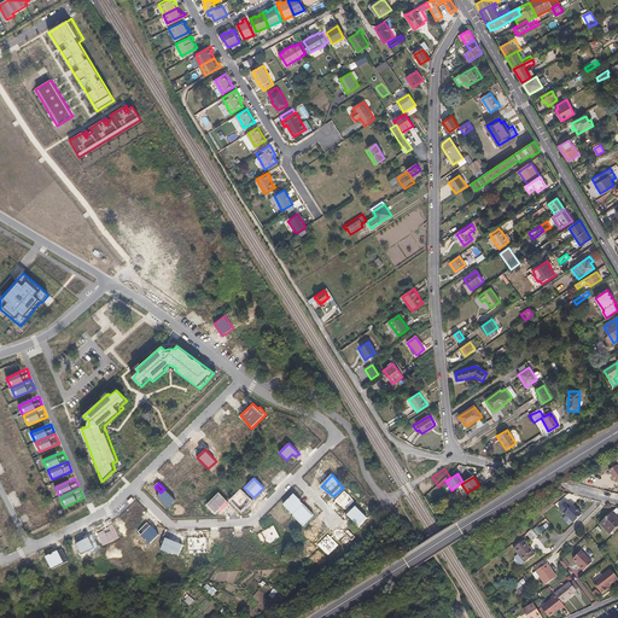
[(164,489),(161,493),(157,496),(168,508),(176,501),(164,489)]
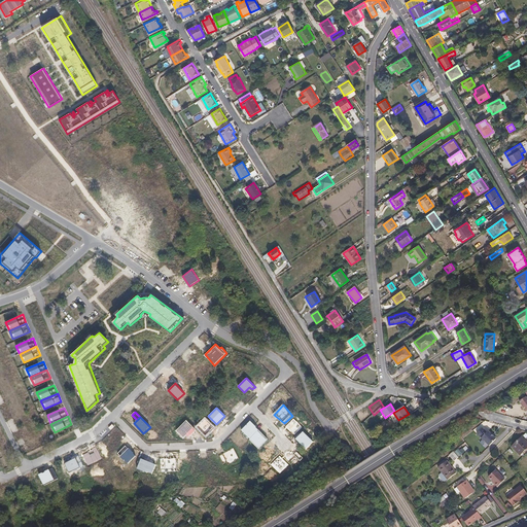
[(215,427),(205,417),(196,426),(206,437),(215,427)]
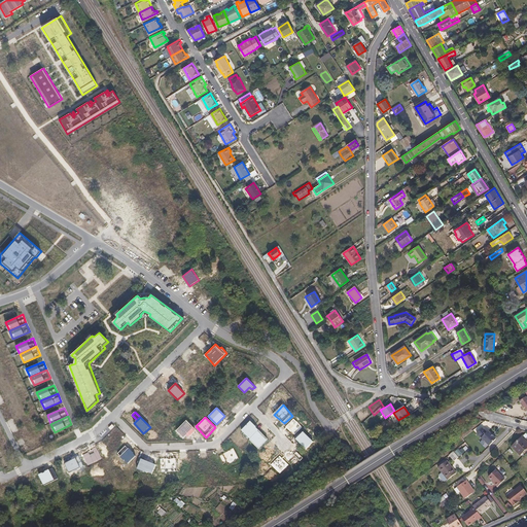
[(303,427),(293,419),(285,427),(295,434),(303,427)]
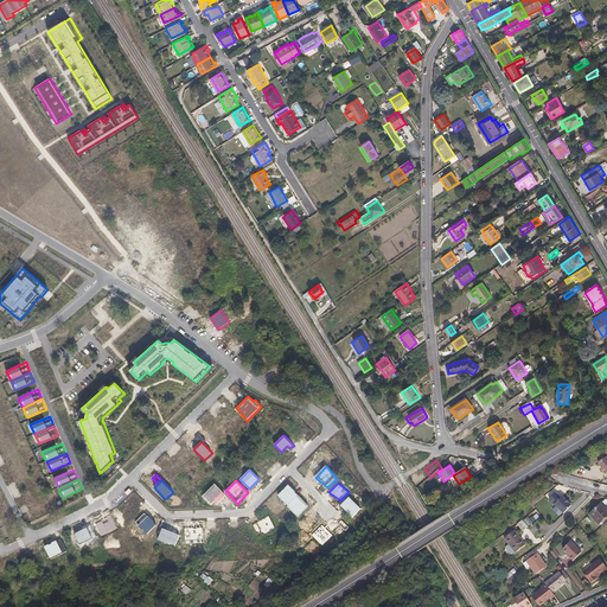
[(225,496),(216,484),(203,497),(211,504),(213,502),(217,504),(225,496)]
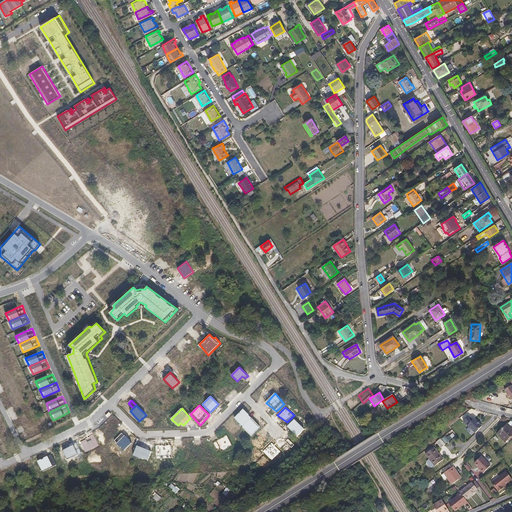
[(251,418),(244,409),(234,418),(243,427),(251,418)]
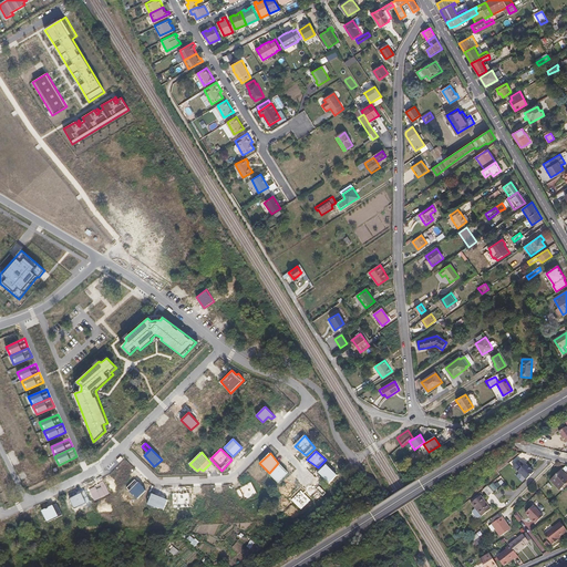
[(524,465),(519,460),(513,466),(527,480),(534,473),(526,464),(524,465)]
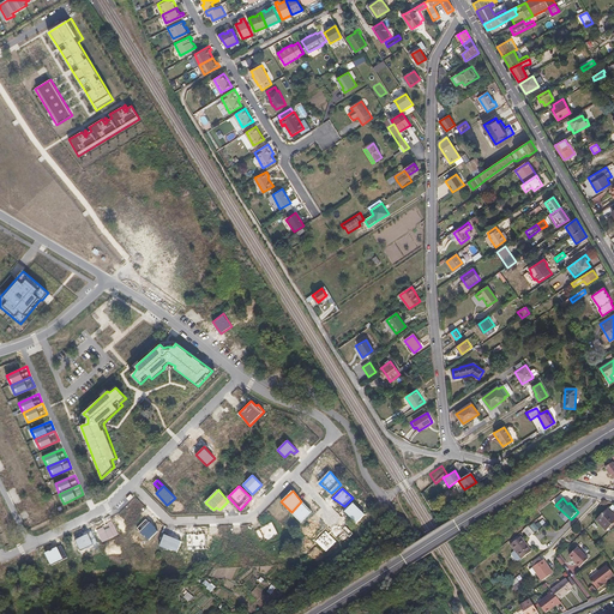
[(301,501),(292,512),(302,523),(312,512),(301,501)]
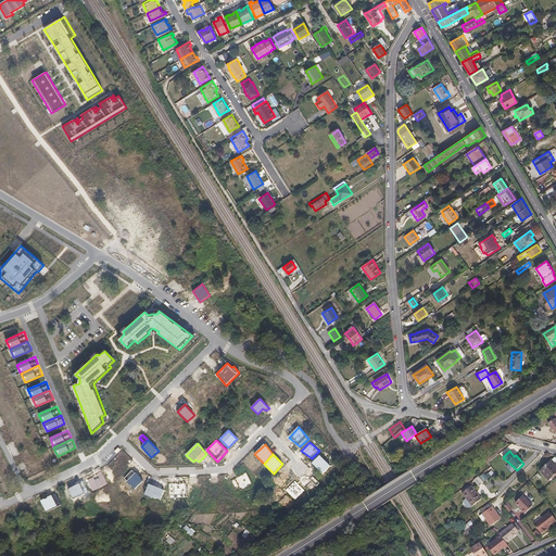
[(331,466),(319,455),(313,464),(323,474),(331,466)]
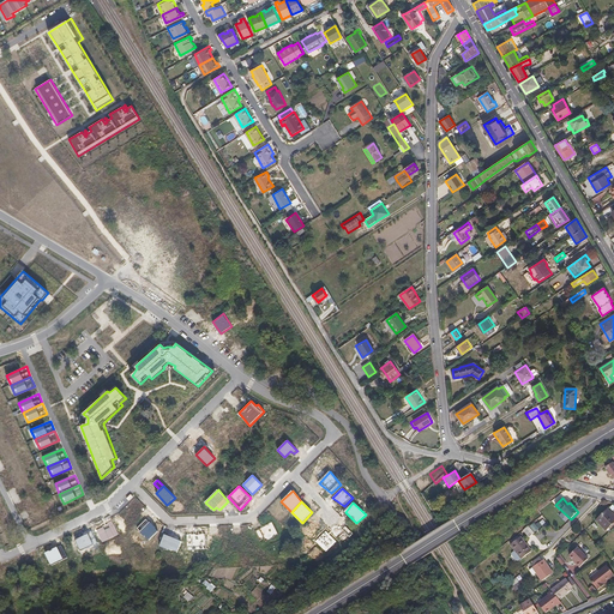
[(613,515),(607,509),(596,519),(606,530),(613,522),(613,515)]
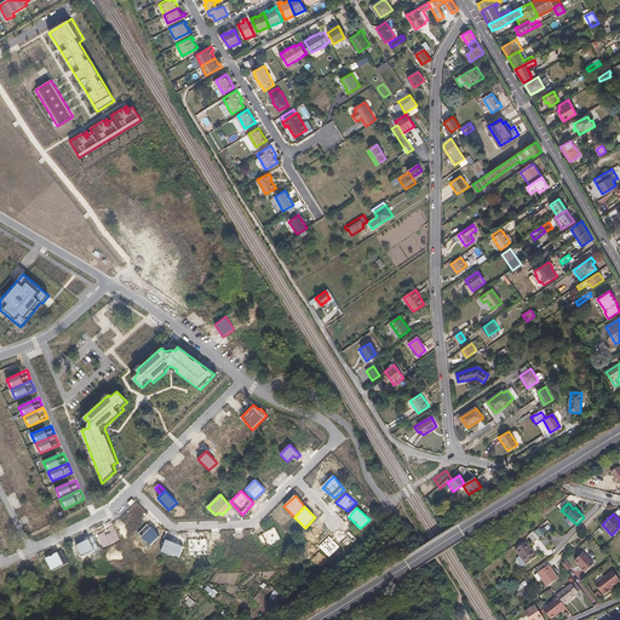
[(138,534),(142,538),(151,528),(148,524),(138,534)]
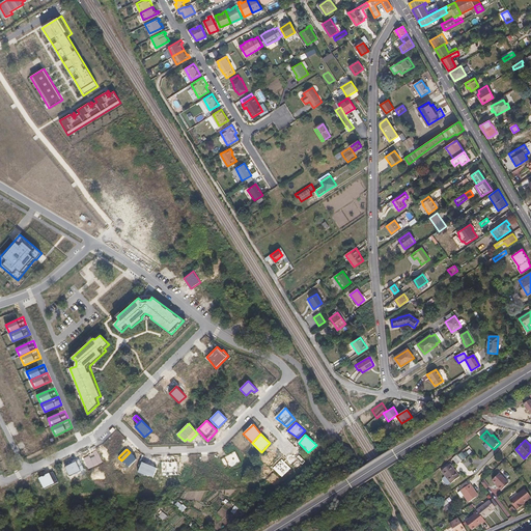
[(90,458),(89,456),(83,458),(89,469),(103,462),(96,450),(92,452),(94,456),(90,458)]
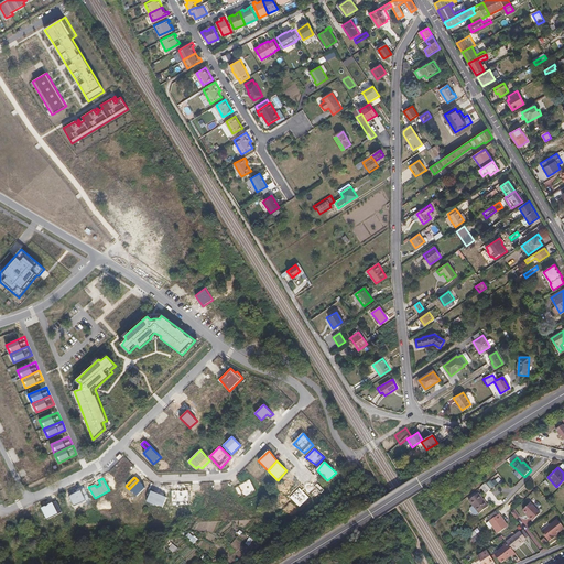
[(250,479),(235,488),(239,497),(242,495),(243,497),(256,491),(250,479)]
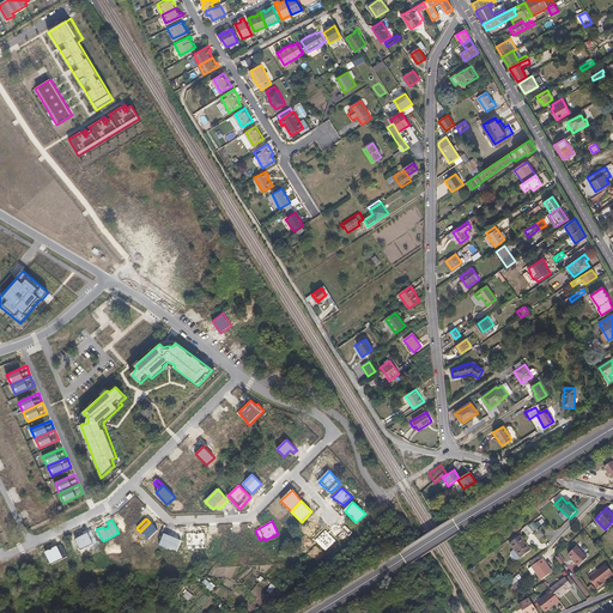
[(158,530),(151,522),(150,522),(140,532),(149,539),(158,530)]
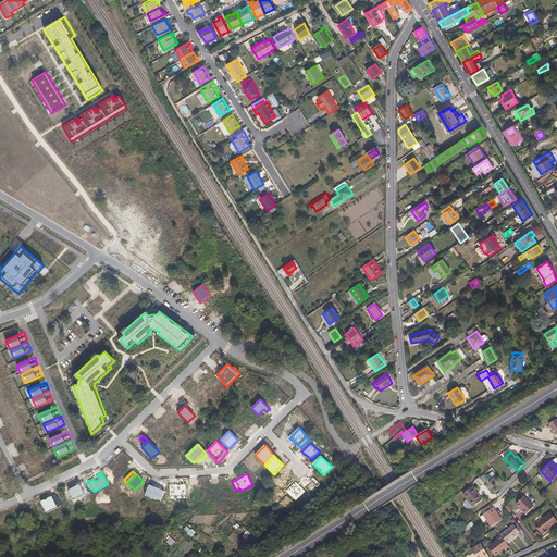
[(320,484),(313,478),(310,481),(317,487),(320,484)]
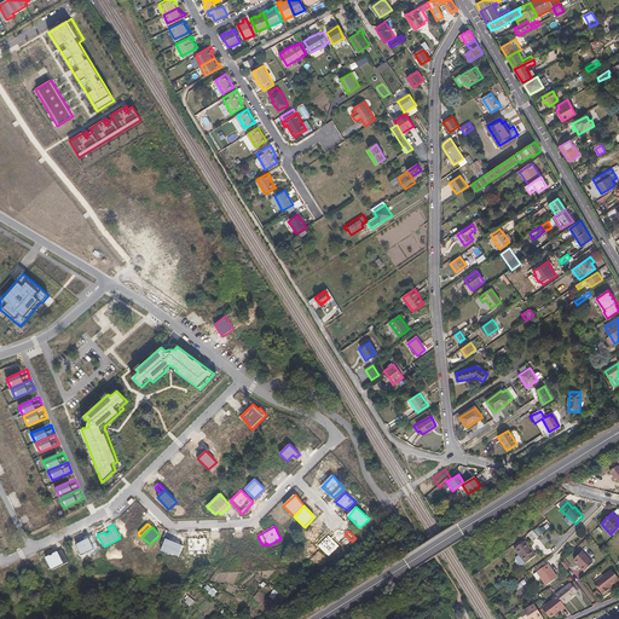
[(538,537),(532,531),(527,534),(532,541),(538,537)]
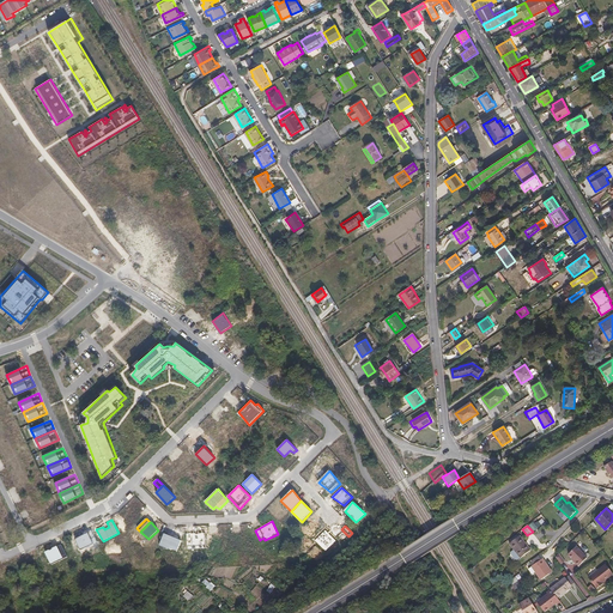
[(335,542),(325,530),(315,540),(325,551),(335,542)]
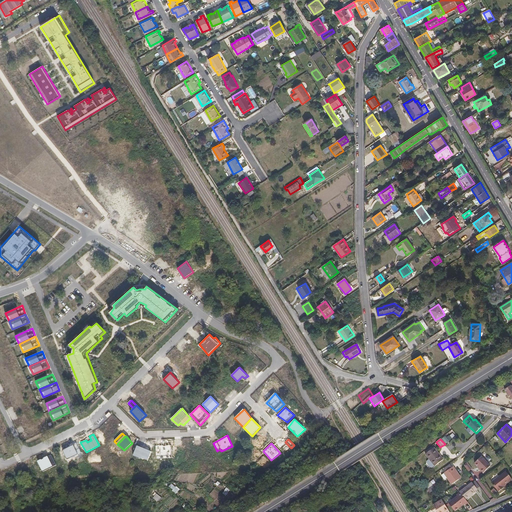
[(82,453),(77,444),(63,450),(68,459),(82,453)]
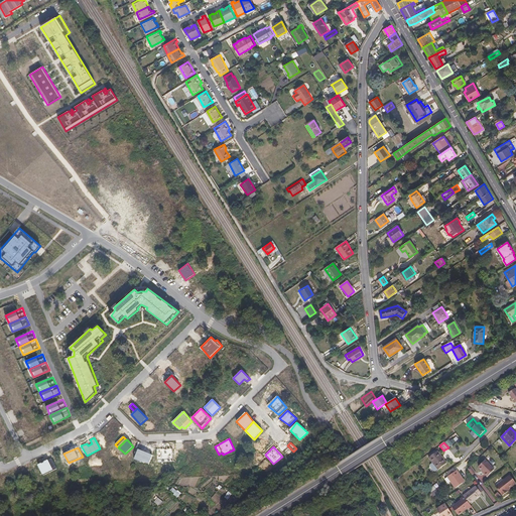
[(153,457),(138,449),(134,459),(150,465),(153,457)]
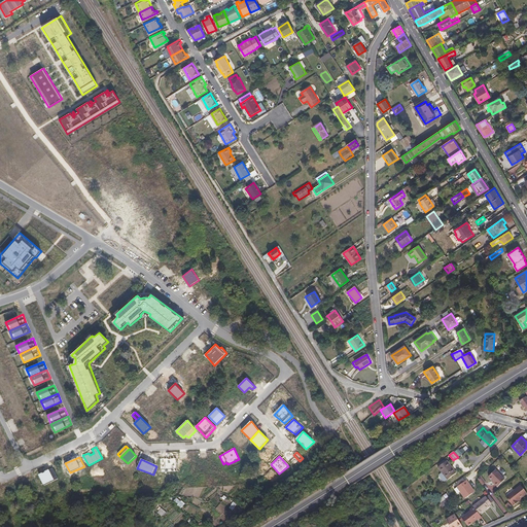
[(177,459),(161,459),(160,472),(177,471),(177,459)]
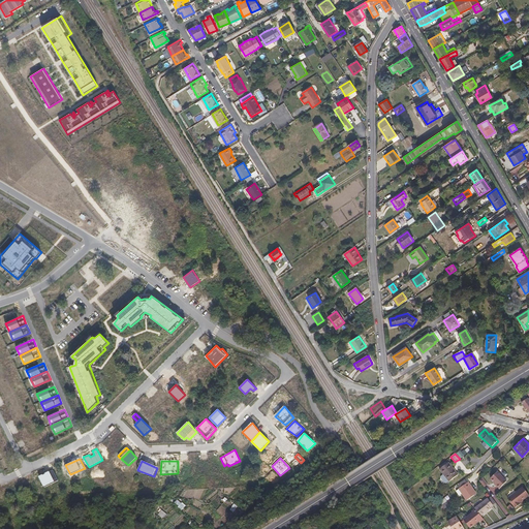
[(59,480),(54,469),(39,476),(44,487),(59,480)]
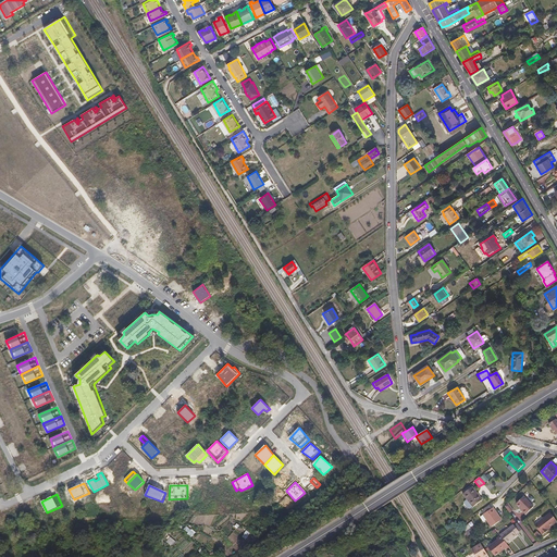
[(482,500),(478,495),(463,497),(467,500),(472,507),(473,508),(482,500)]
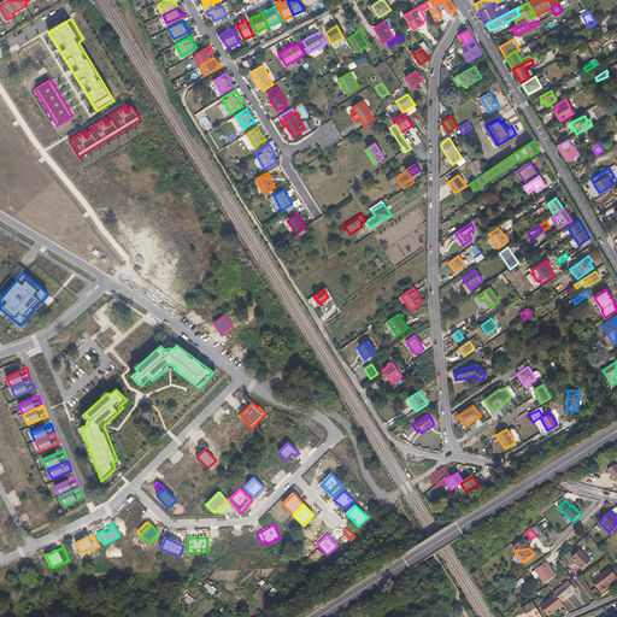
[(580,566),(579,568),(582,571),(592,562),(580,551),(573,559),(577,564),(580,566)]
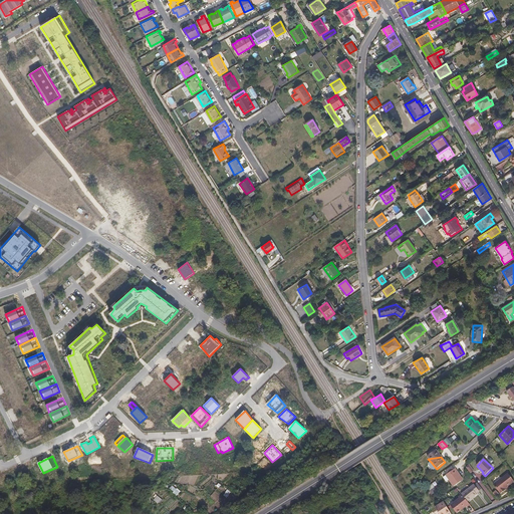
[(454,470),(448,475),(446,476),(449,481),(454,487),(463,481),(455,470),(454,470)]
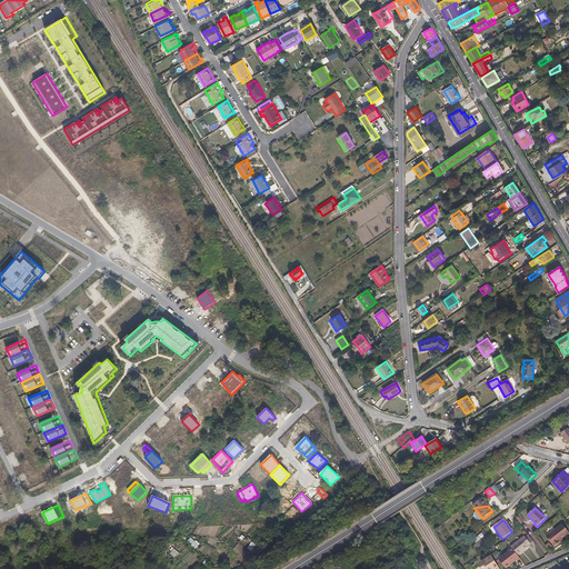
[(558,541),(561,539),(568,533),(561,525),(546,537),(553,548),(560,543),(558,541)]
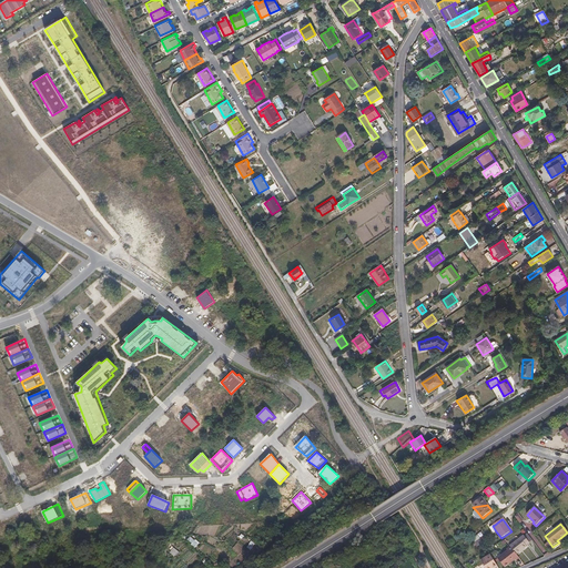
[(191,536),(188,539),(196,547),(200,544),(191,536)]
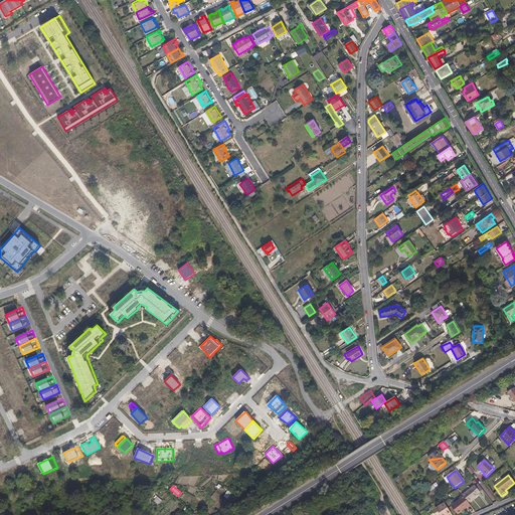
[(463,496),(464,496),(469,504),(478,497),(478,496),(481,494),(476,487),(463,496)]
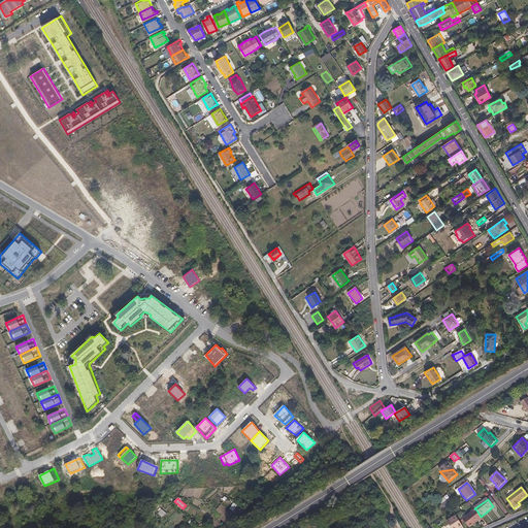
[(480,522),(483,520),(481,517),(475,508),(471,512),(472,513),(462,520),(468,527),(475,523),(474,522),(477,520),(480,522)]
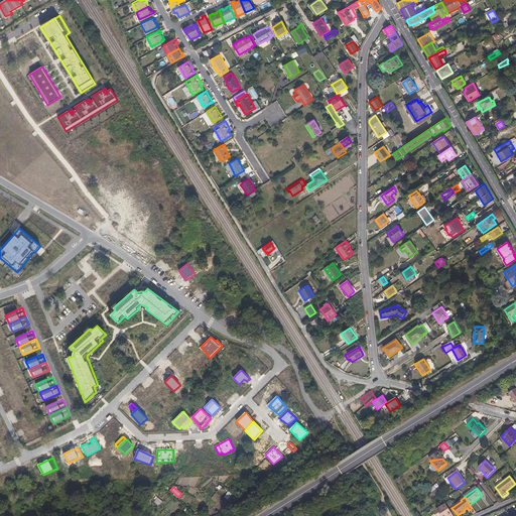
[(162,502),(158,498),(154,503),(160,506),(162,502)]
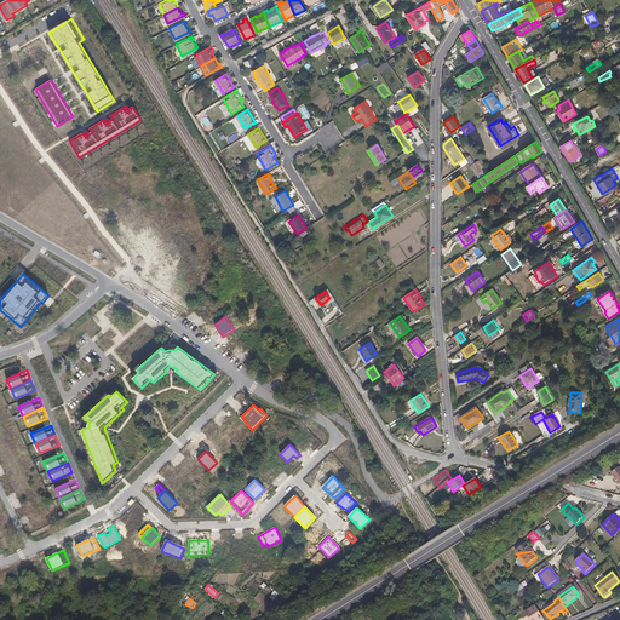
[(543,619),(544,619),(535,607),(524,614),(528,619),(543,619)]
